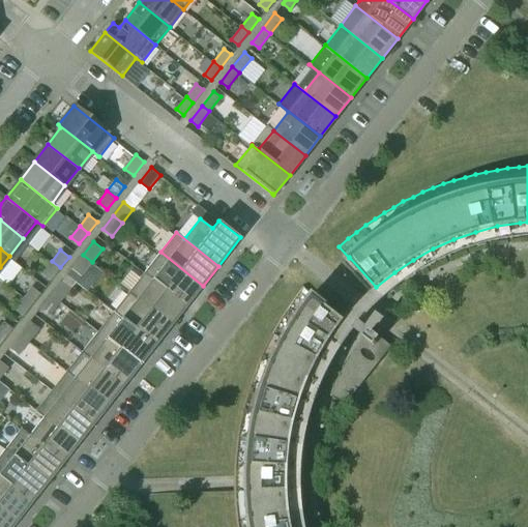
[(203,286),(160,252),(145,271),(187,304),(203,286)]
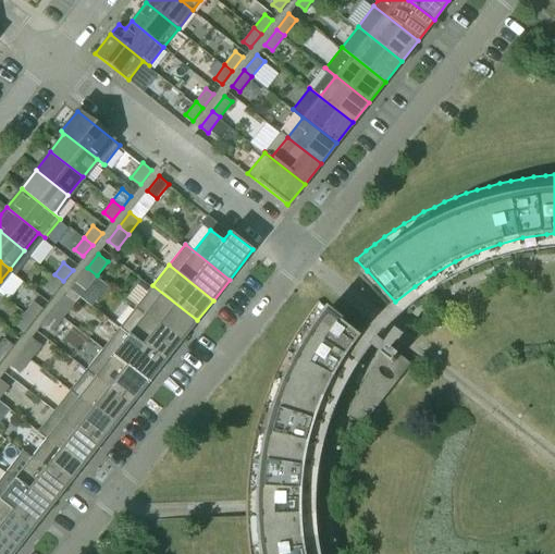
[(86,288),(97,275),(87,268),(76,281),(86,288)]
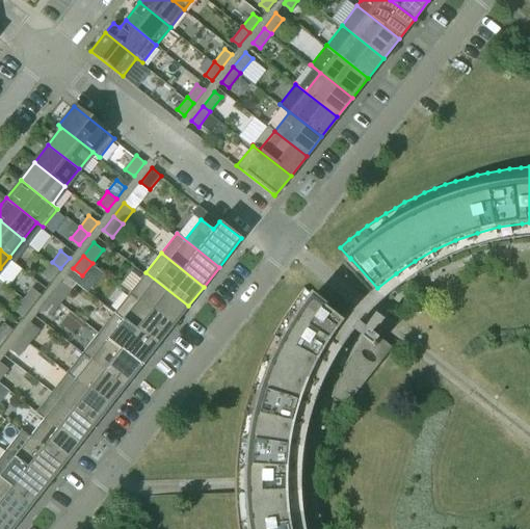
[(52,280),(60,268),(52,262),(43,273),(52,280)]
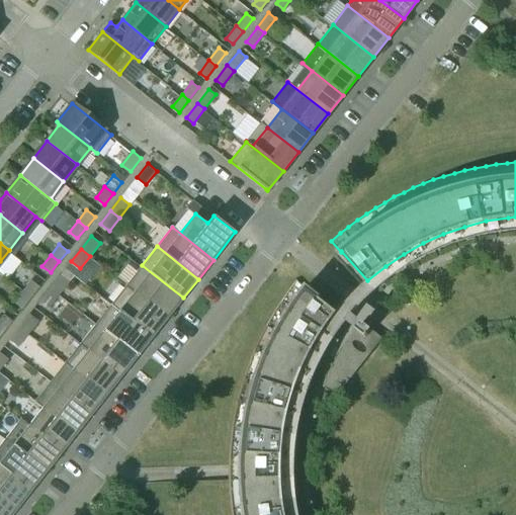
[(183,297),(142,265),(126,284),(168,317),(183,297)]
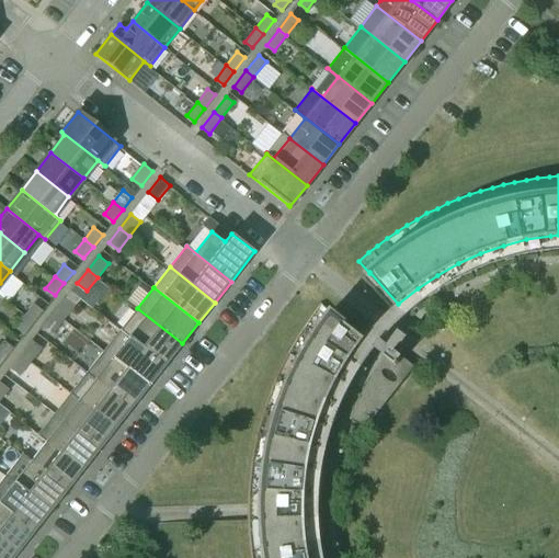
[(65,319),(76,305),(66,297),(55,311),(65,319)]
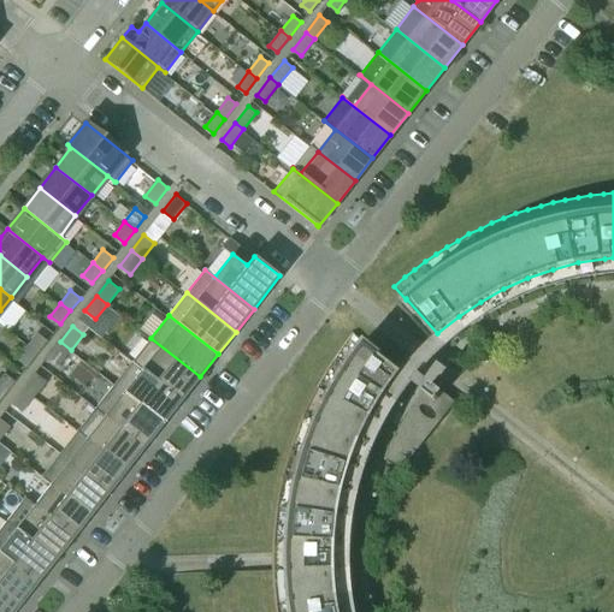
[(366,471),(388,421),(401,399),(412,408),(406,417),(401,427),(395,437),(390,447),(387,457),(388,458),(388,457),(405,463),(455,400),(456,400),(456,399),(432,380),(426,388),(418,381),(367,340),(353,330),(337,351),(330,362),(317,384),(306,406),(296,431),(288,455),(282,480),(277,505),(275,523),(273,541),(273,550),(273,559),(273,568),(275,582),(276,594),(277,607),(277,611),(360,611),(354,580),(355,526),(366,471)]
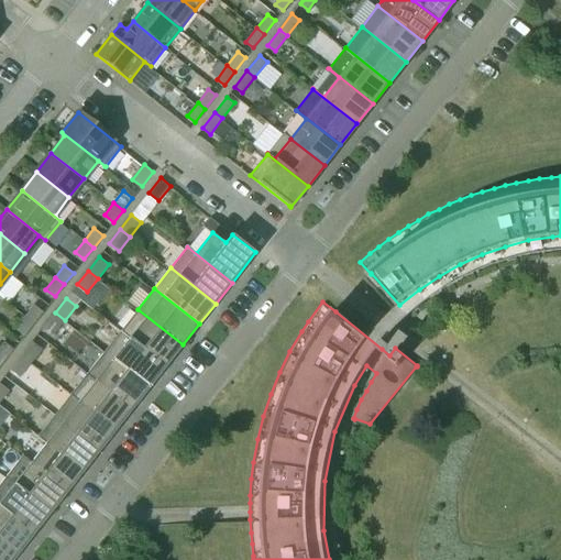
[(34,322),(44,310),(34,303),(25,315),(34,322)]
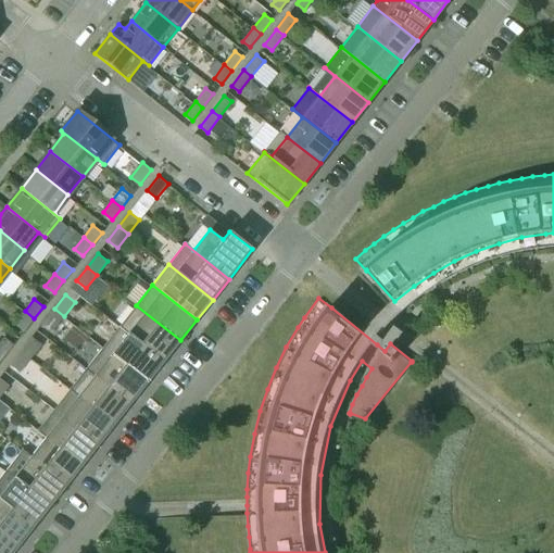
[(180,340),(136,305),(120,326),(164,361),(180,340)]
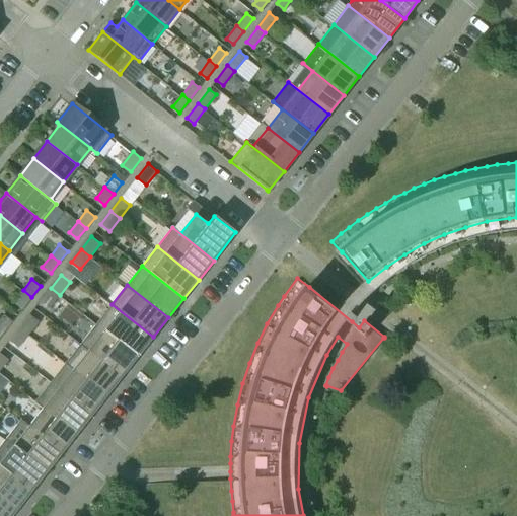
[(50,307),(60,295),(51,288),(41,300),(50,307)]
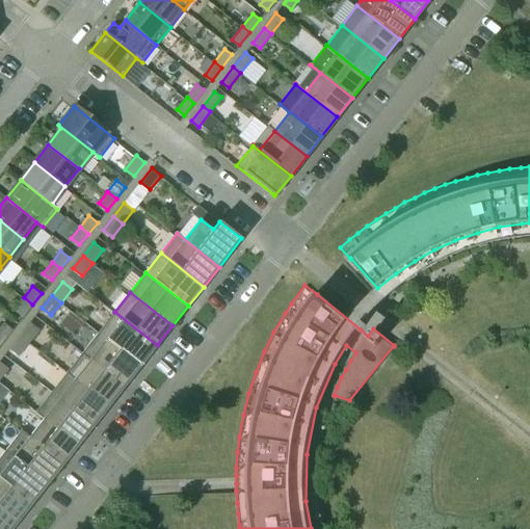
[(24,316),(32,305),(24,297),(15,309),(24,316)]
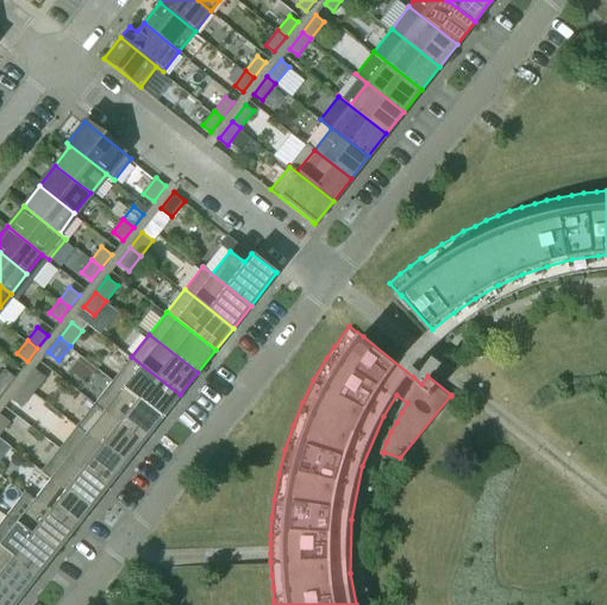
[(180,395),(131,357),(113,379),(162,417),(180,395)]
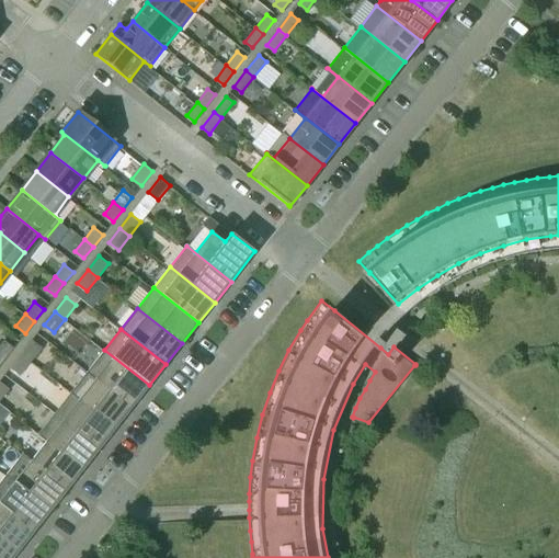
[(0,354),(4,359),(14,346),(4,339),(0,344),(0,354)]
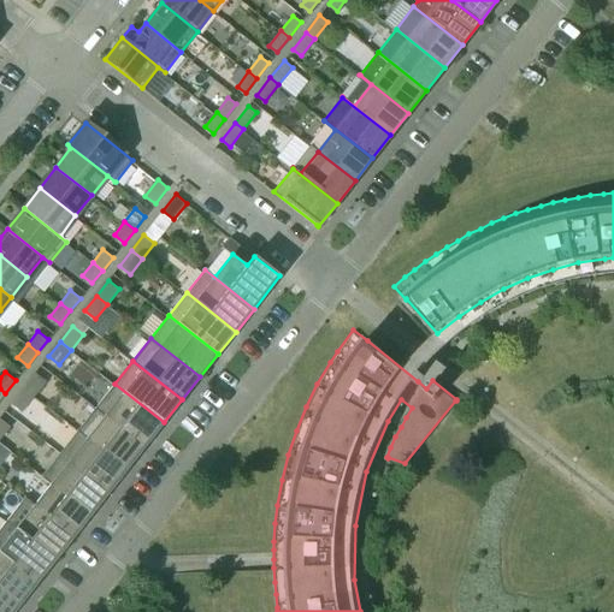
[(47,380),(36,372),(24,387),(35,396),(47,380)]
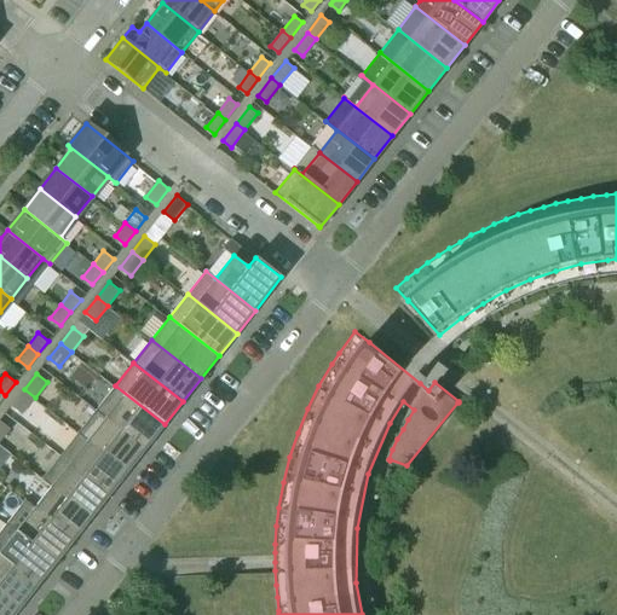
[(165,424),(115,386),(97,408),(146,448),(165,424)]
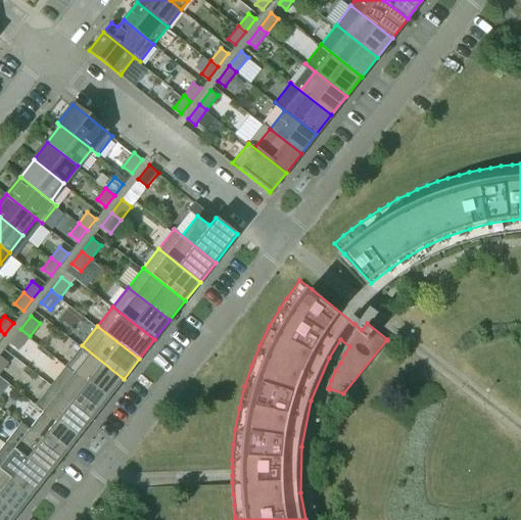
[(19,348),(30,336),(20,329),(10,341),(19,348)]
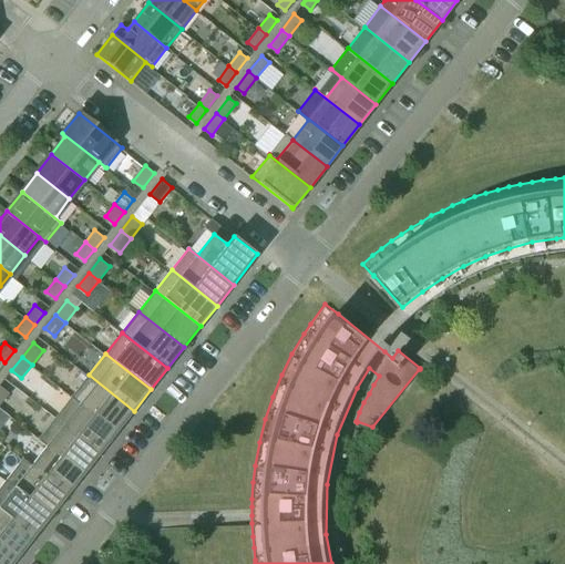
[(134,411),(89,375),(72,396),(117,431),(134,411)]
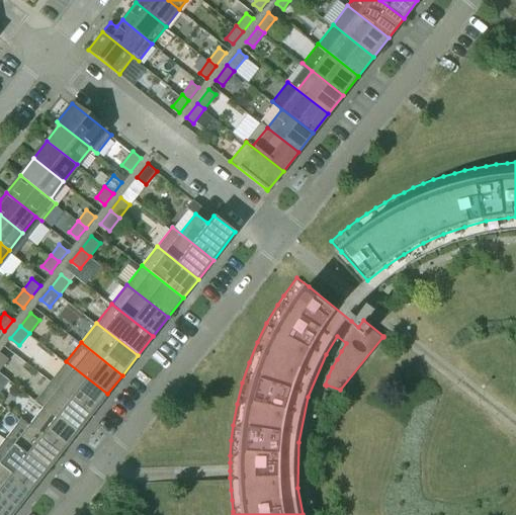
[(0,369),(9,358),(0,350),(0,369)]
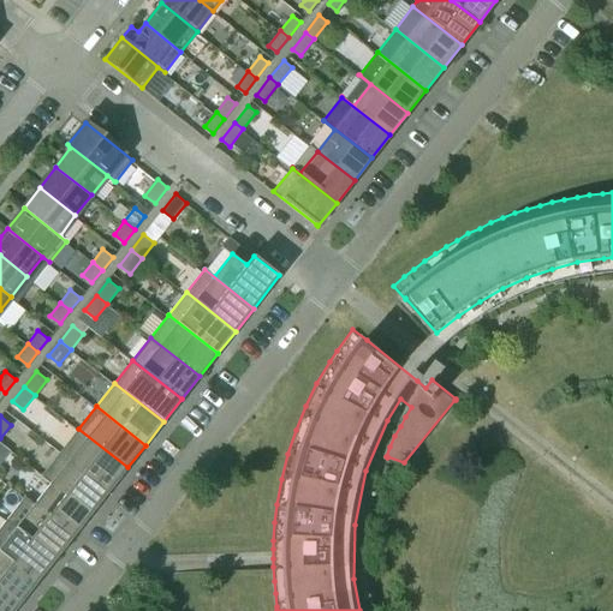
[(128,467),(78,429),(60,451),(109,490),(128,467)]
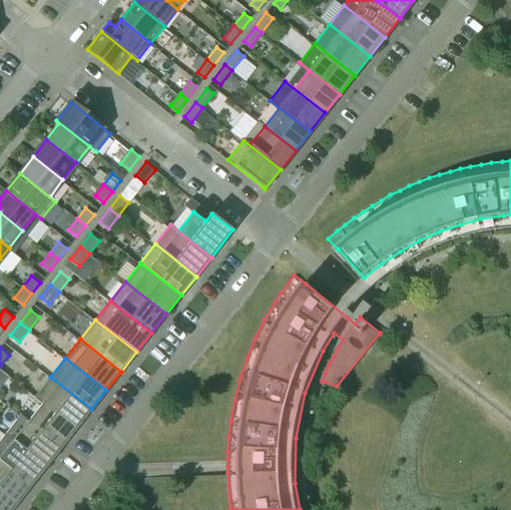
[(91,409),(50,377),(35,396),(76,428),(91,409)]
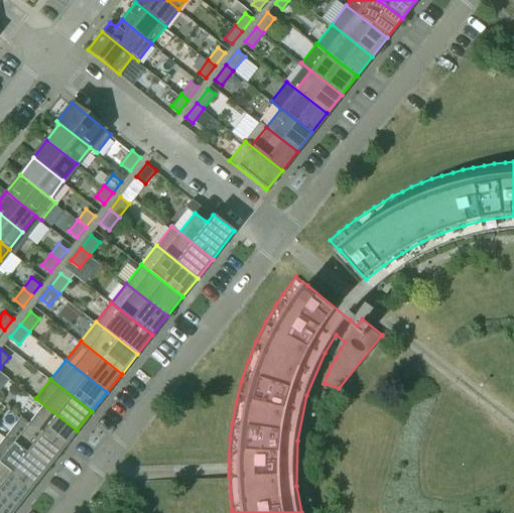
[(77,430),(35,398),(43,405),(29,422),(21,416),(20,417),(61,450),(77,430)]
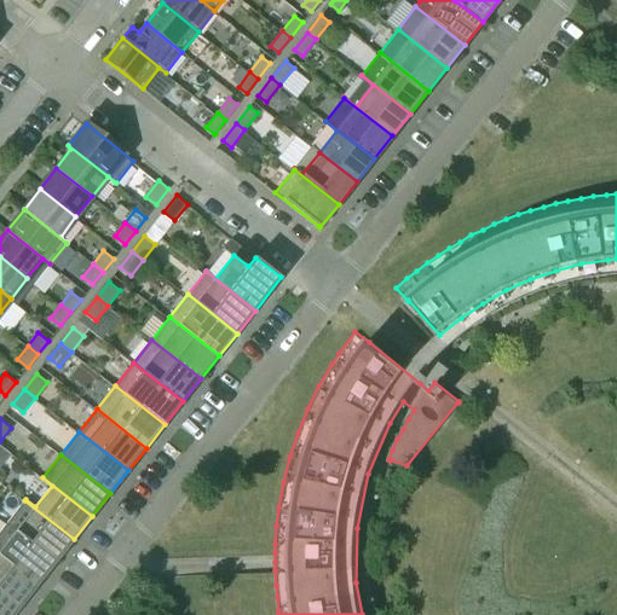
[(74,539),(24,500),(7,523),(56,562),(74,539)]
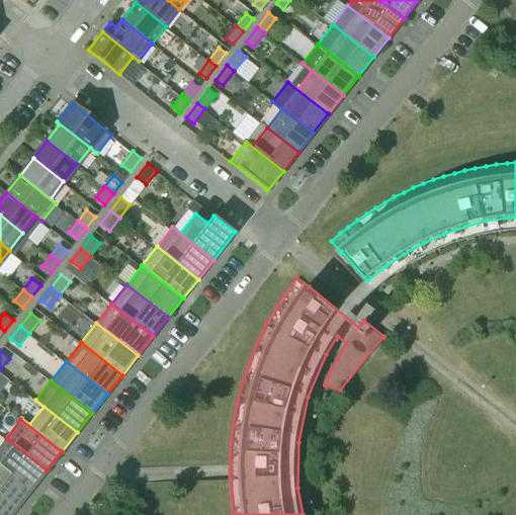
[(47,470),(6,438),(0,444),(0,464),(31,490),(47,470)]
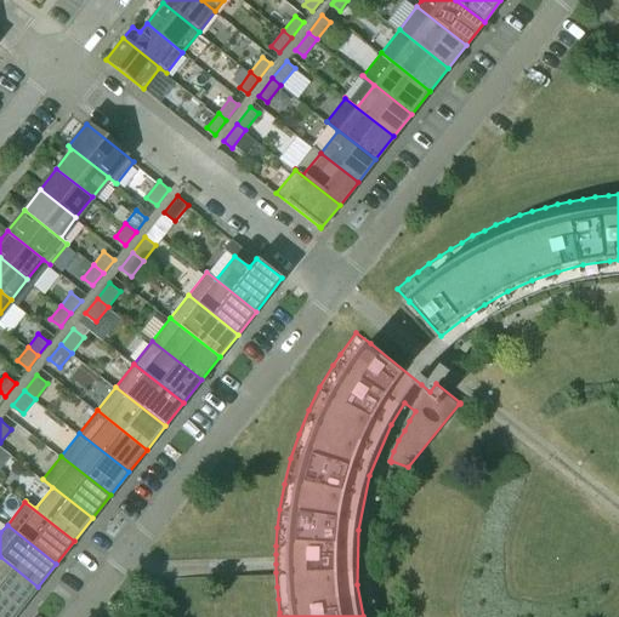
[(38,587),(0,556),(0,594),(20,610),(38,587)]
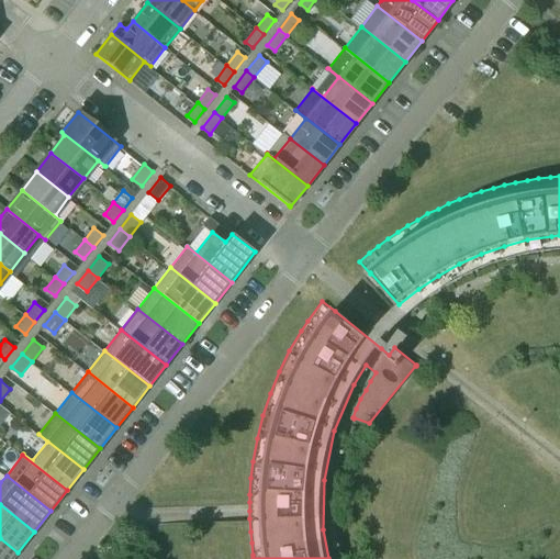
[(12,558),(18,552),(0,538),(0,558),(12,558)]
